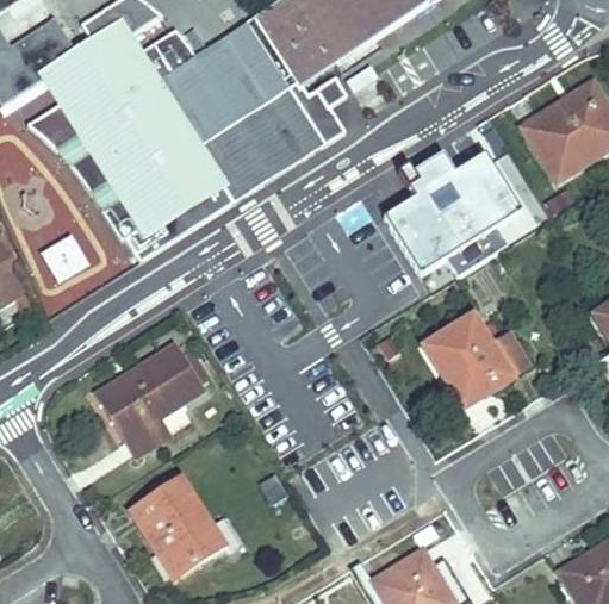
[(328,64),(430,0),(275,0),(255,13),(256,16),(196,54),(176,27),(142,49),(132,33),(165,13),(147,0),(115,0),(82,22),(92,37),(74,48),(55,17),(11,45),(0,30),(0,8),(13,0),(0,0),(0,99),(2,103),(42,76),(49,87),(58,103),(28,123),(54,147),(78,132),(89,151),(70,163),(89,190),(106,179),(119,199),(103,209),(122,238),(125,236),(141,260),(235,200),(231,195),(272,169),(253,138),(283,120),(302,150),(322,138),(325,143),(346,130),(330,105),(347,94),(336,78),(298,101),(290,89),(328,64)]
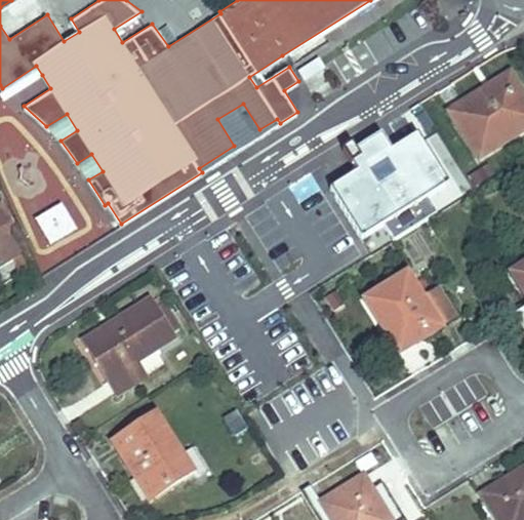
[(289,67),(282,55),(249,77),(256,87),(289,67)]
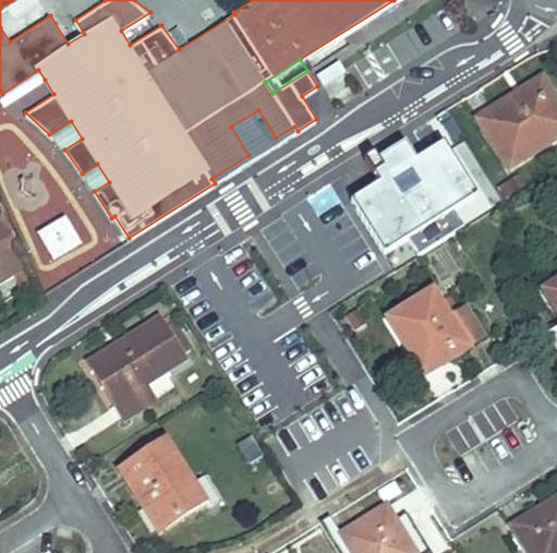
[(323,81),(344,71),(339,59),(317,69),(323,81)]
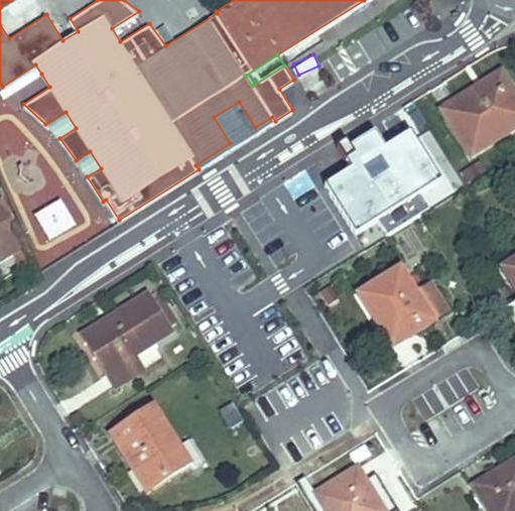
[(41,74),(35,65),(2,87),(0,88),(0,89),(5,97),(41,74)]
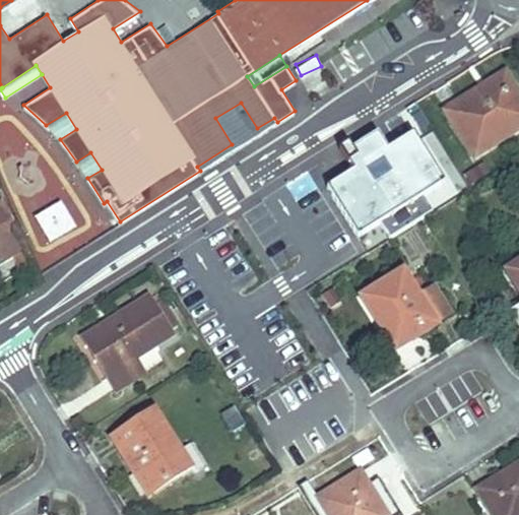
[(490,86),(478,93),(475,88),(446,107),(476,154),(518,126),(518,88),(506,68),(487,81),(490,86)]
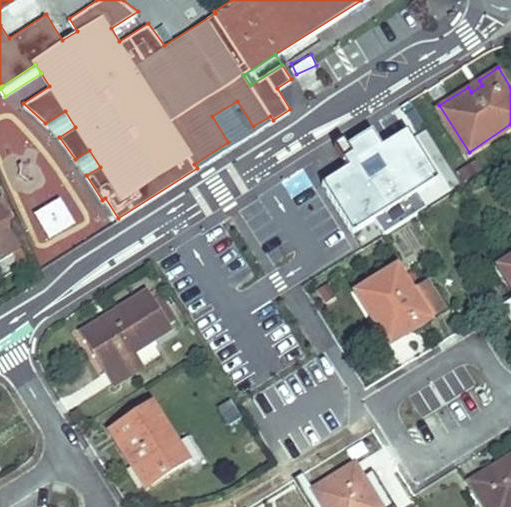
[(482,85),(479,80),(468,87),(471,92),(482,85)]
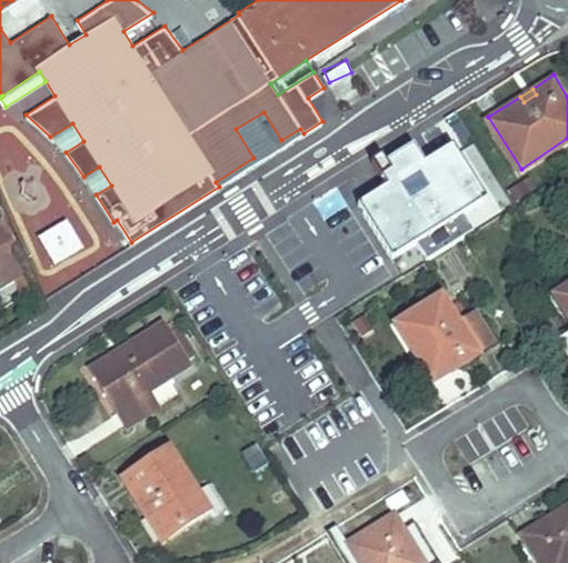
[(219,187),(304,133),(300,129),(281,140),(263,112),(236,129),(253,158),(216,182),(219,187)]
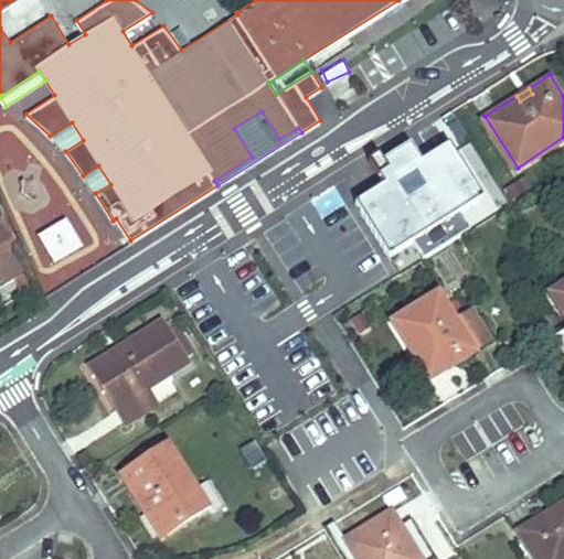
[(72,122),(50,136),(65,151),(83,140),(72,122)]
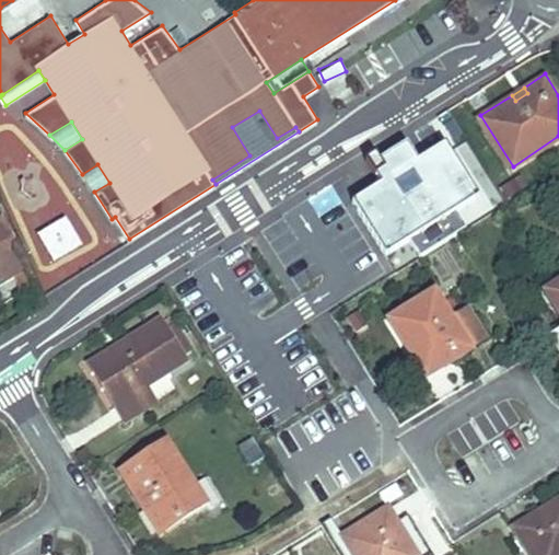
[(97,164),(82,174),(94,192),(109,183),(97,164)]
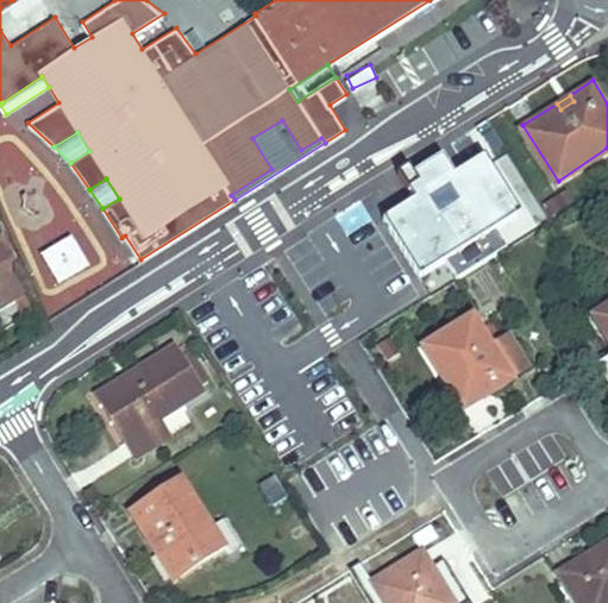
[(0,261),(17,251),(2,228),(0,230),(0,261)]
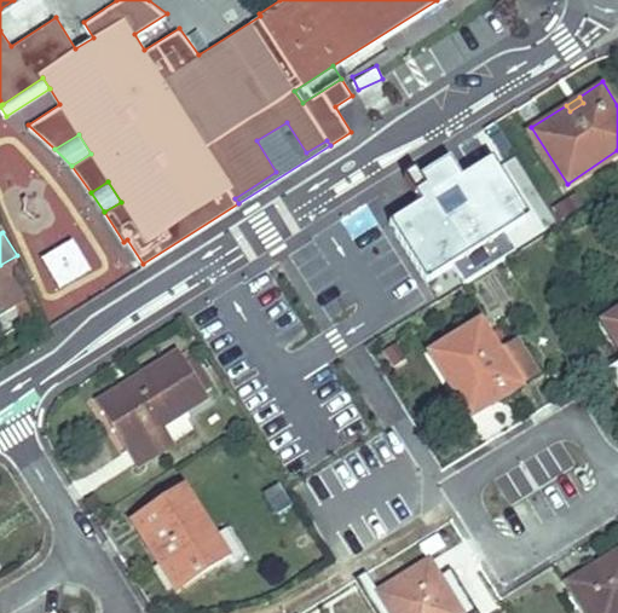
[(71,236),(41,255),(61,287),(91,267),(71,236)]
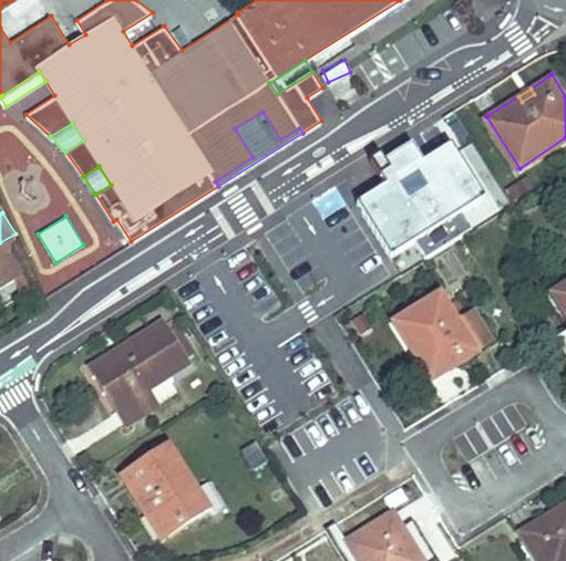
[(0,252),(0,271),(4,280),(13,276),(22,270),(24,269),(11,247),(0,252)]
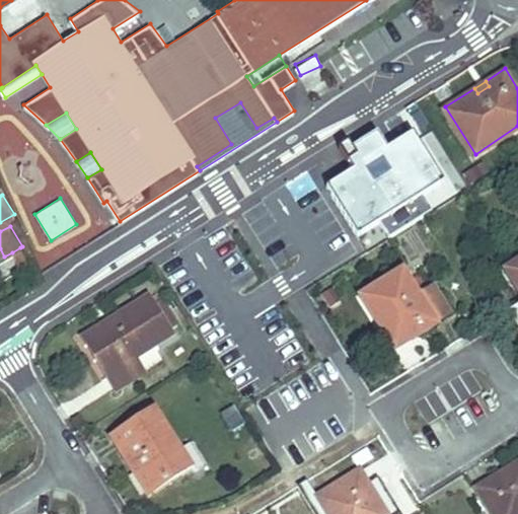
[(28,262),(20,247),(12,252),(21,266),(28,262)]
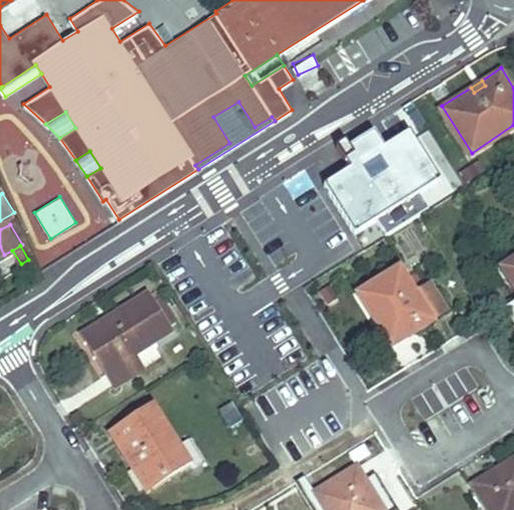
[(513,258),(503,264),(513,281),(513,299),(507,303),(513,315),(513,258)]
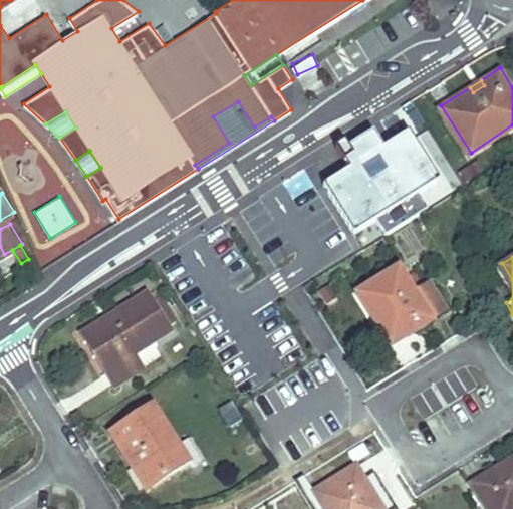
[(405,328),(430,311),(416,289),(400,264),(358,290),(392,343),(408,333),(405,328)]
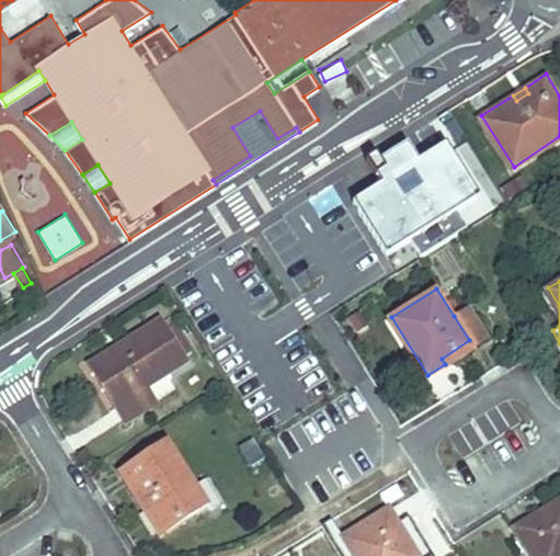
[(489,336),(470,306),(454,316),(469,340),(472,347),(489,336)]
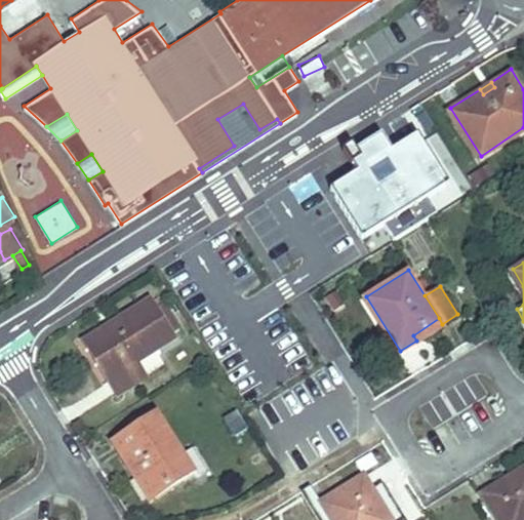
[(176,335),(172,328),(159,307),(152,296),(119,318),(122,323),(110,330),(107,325),(86,338),(120,390),(164,362),(156,350),(176,335)]
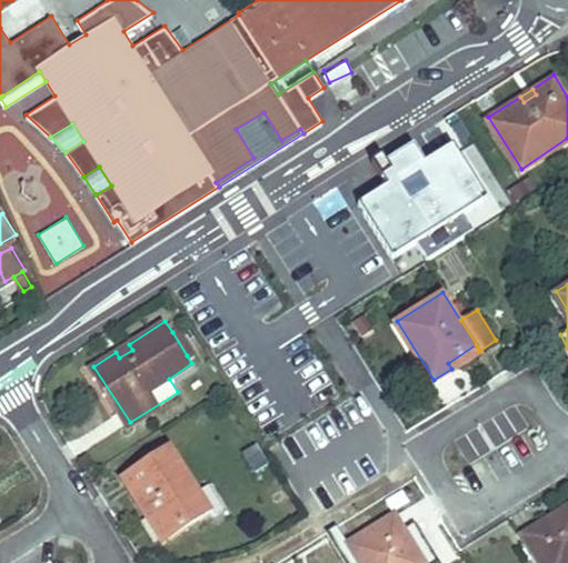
[(181,328),(172,332),(187,355),(195,351),(181,328)]
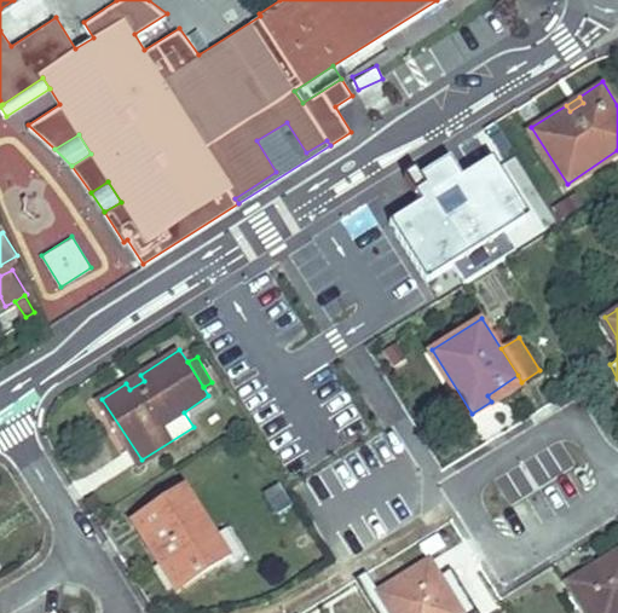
[(144,381),(140,375),(126,383),(130,389),(144,381)]
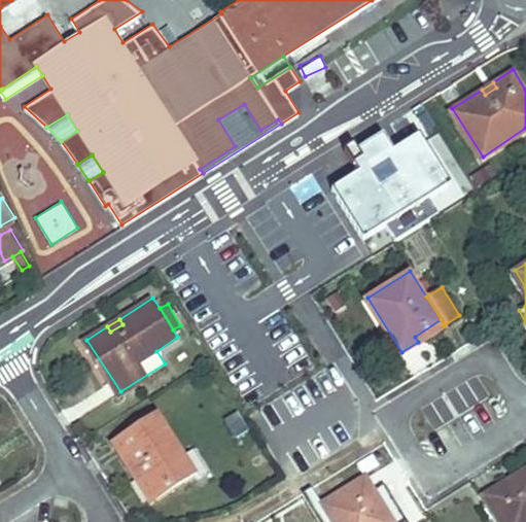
[(418,342),(444,325),(441,319),(415,337),(418,342)]
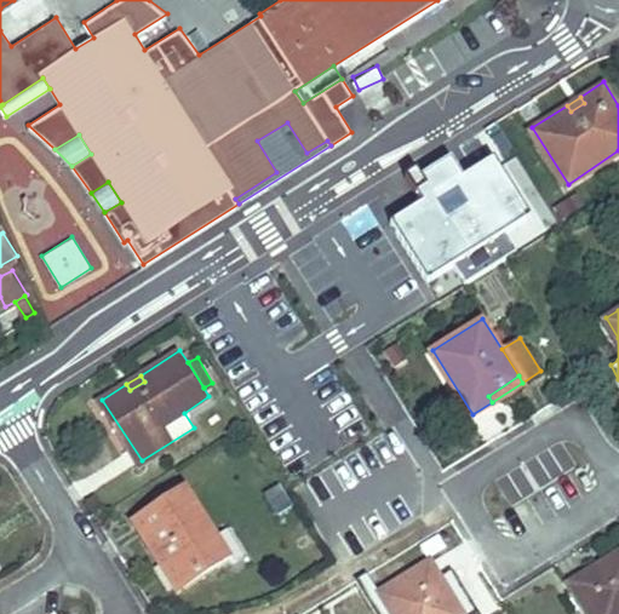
[(164,500),(187,485),(182,477),(159,493),(164,500)]
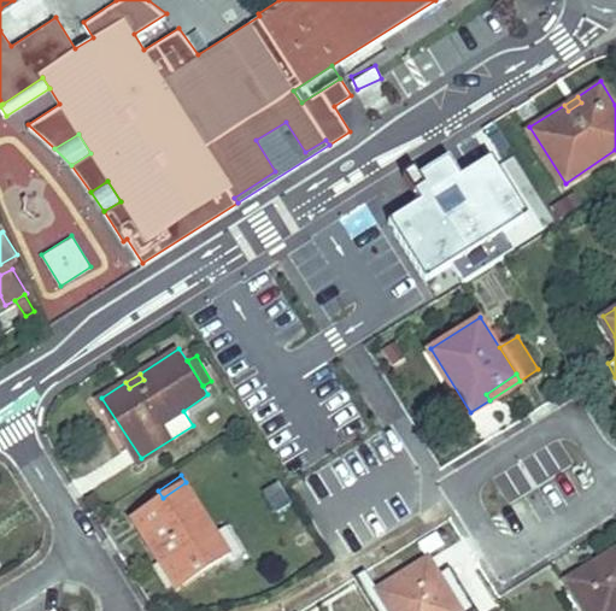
[(291,499),(279,479),(265,486),(279,506),(291,499)]
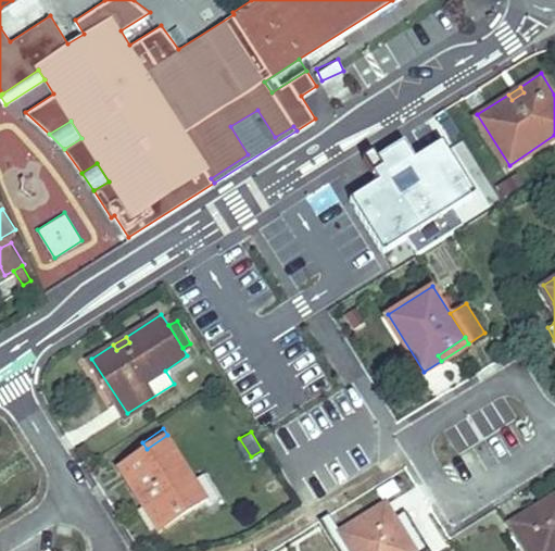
[(207,497),(197,479),(167,435),(147,449),(123,464),(147,502),(152,498),(167,522),(207,497)]
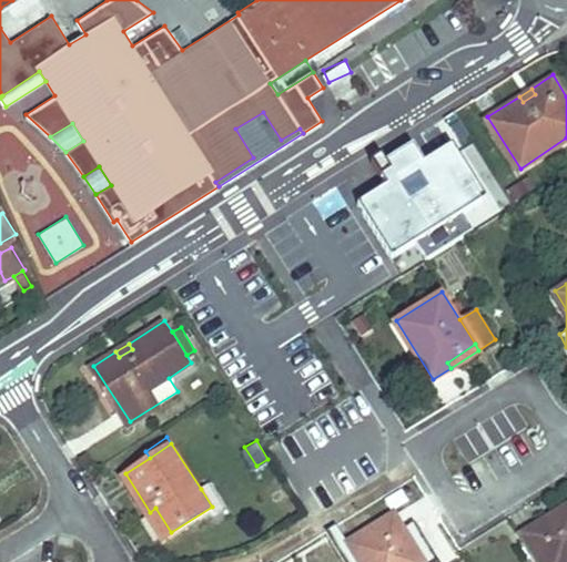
[(229,504),(213,481),(201,489),(212,507),(215,512),(229,504)]
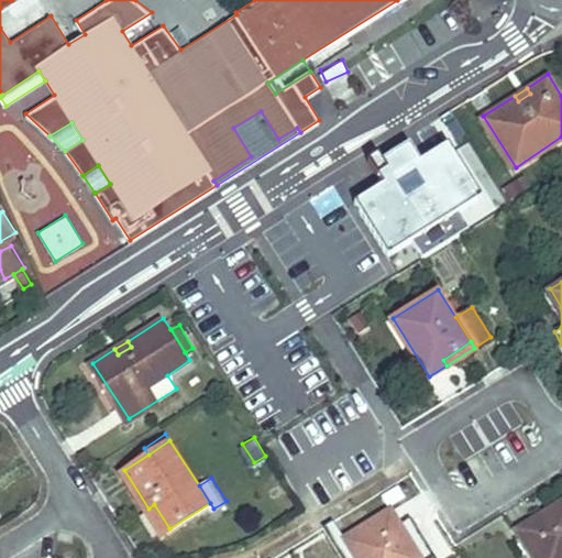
[(561,500),(553,506),(557,512),(521,534),(537,557),(561,557),(561,500)]
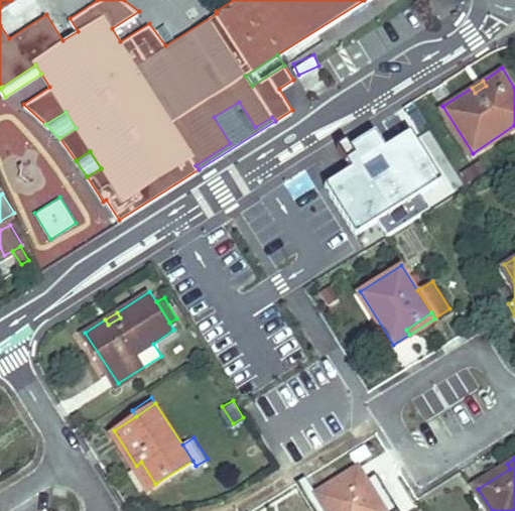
[(136,466),(150,488),(155,484),(141,462),(136,466)]
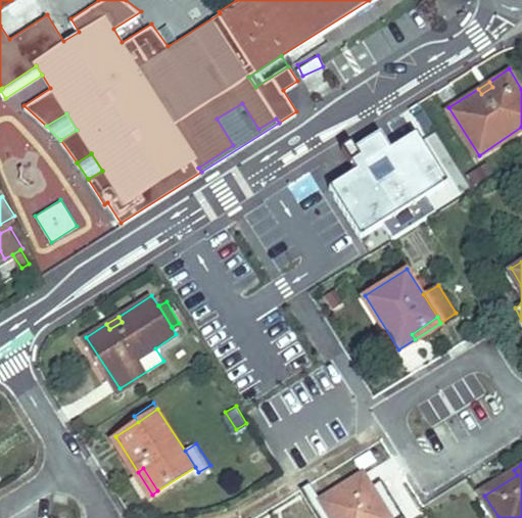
[(385,504),(364,470),(360,473),(381,507),(385,504)]
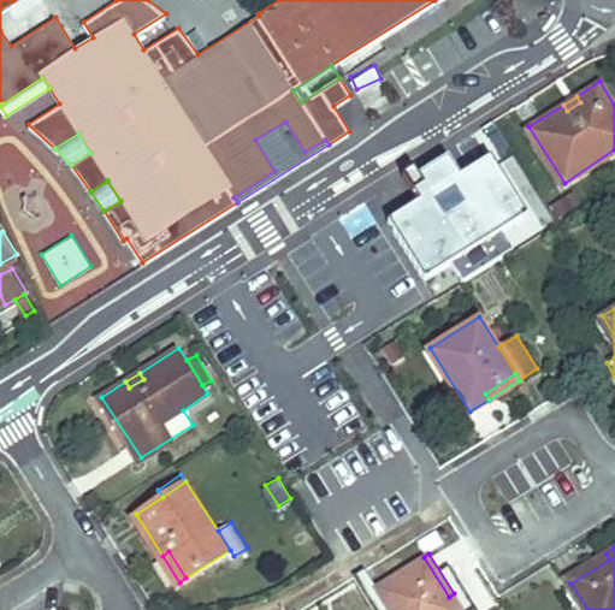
[(605,554),(567,578),(571,584),(609,560),(605,554)]
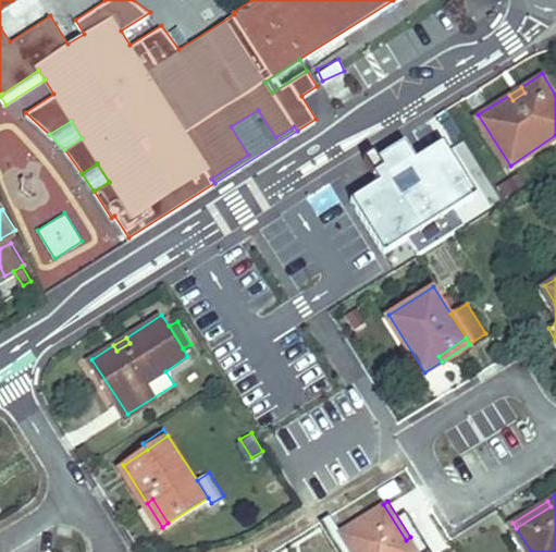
[(406,540),(383,504),(342,529),(356,551),(419,551),(420,551),(410,537),(406,540)]
